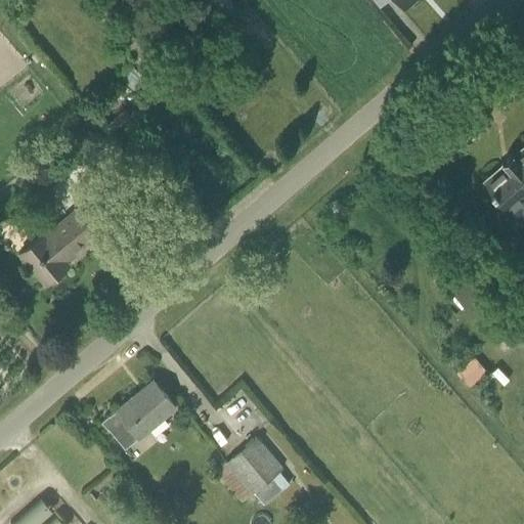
[(523,202),(523,150),(509,165),(506,162),(485,180),(513,212),(523,202)]
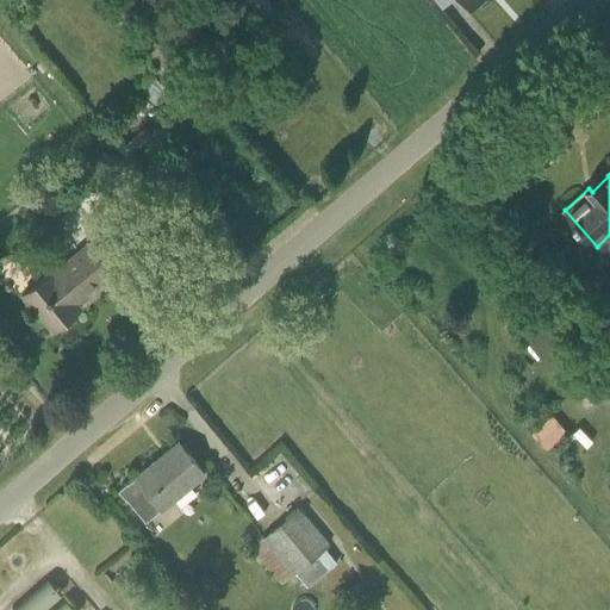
[(78,303),(118,268),(94,238),(54,273),(51,271),(23,294),(53,329),(80,306),(78,303)]
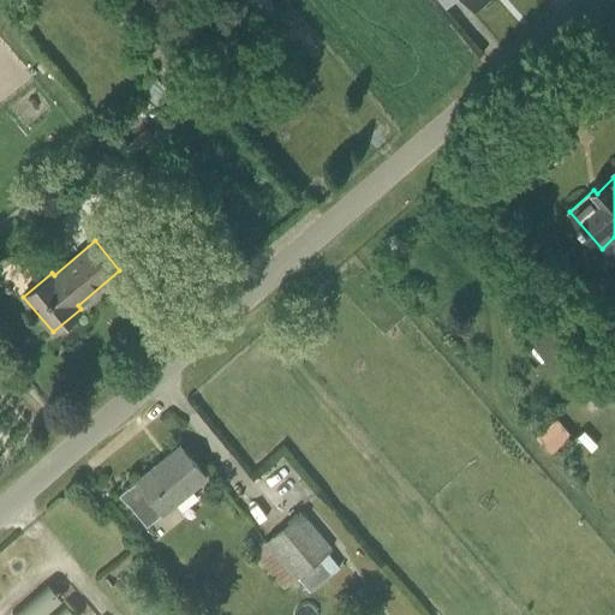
[(614,354),(611,351),(601,359),(613,374),(614,371),(614,354)]
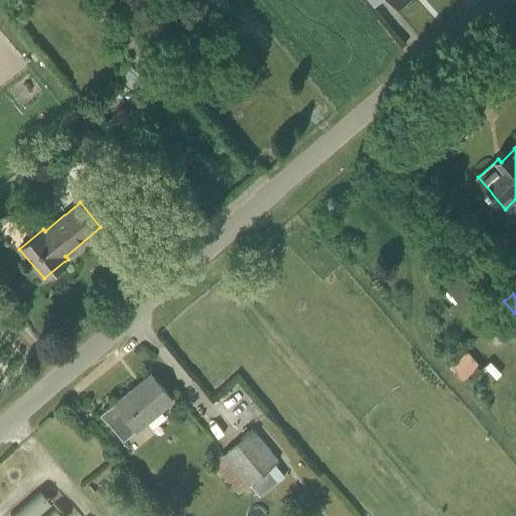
[(462,379),(480,365),(469,350),(449,364),(462,379)]
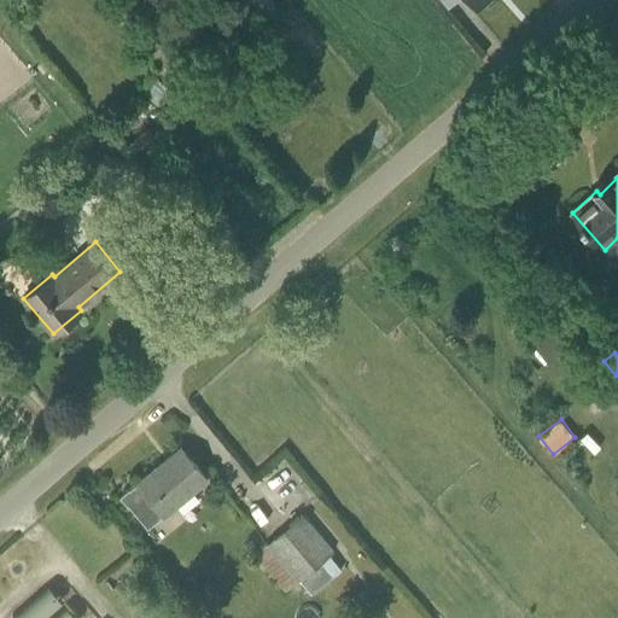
[(121,496),(149,528),(165,513),(165,514),(208,479),(181,447),(121,496)]
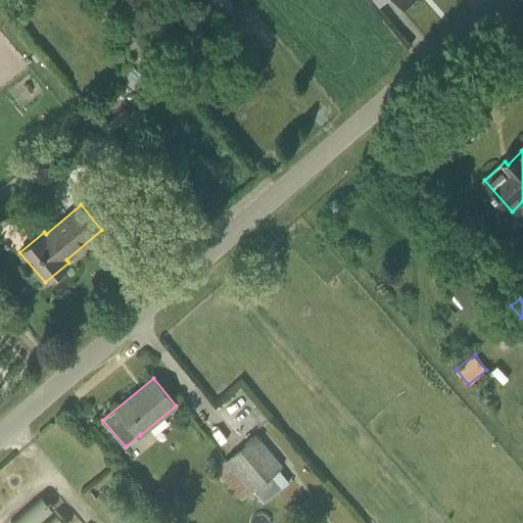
[(264,504),(277,492),(289,483),(279,470),(282,468),(255,436),(226,461),(214,470),(241,502),(252,493),(253,492),(264,504)]
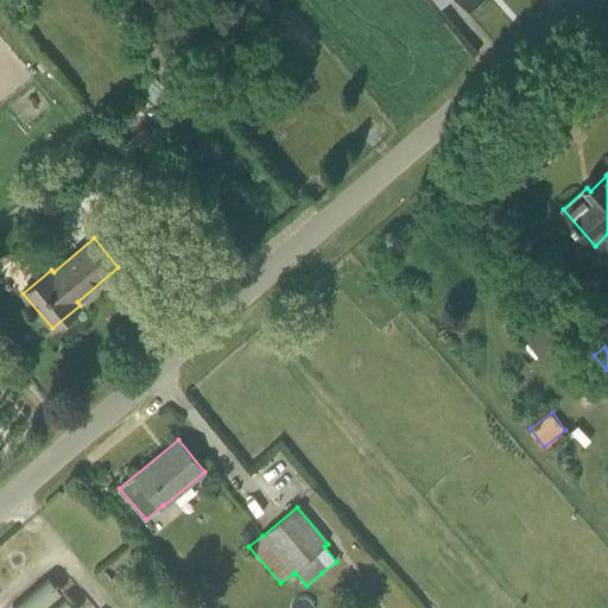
[(75,607),(46,577),(13,607),(75,607)]
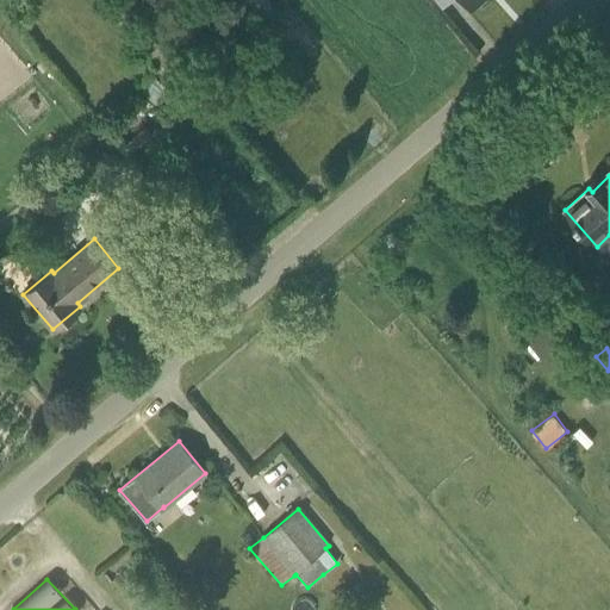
[(372,602),(360,587),(353,595),(365,608),(372,602)]
